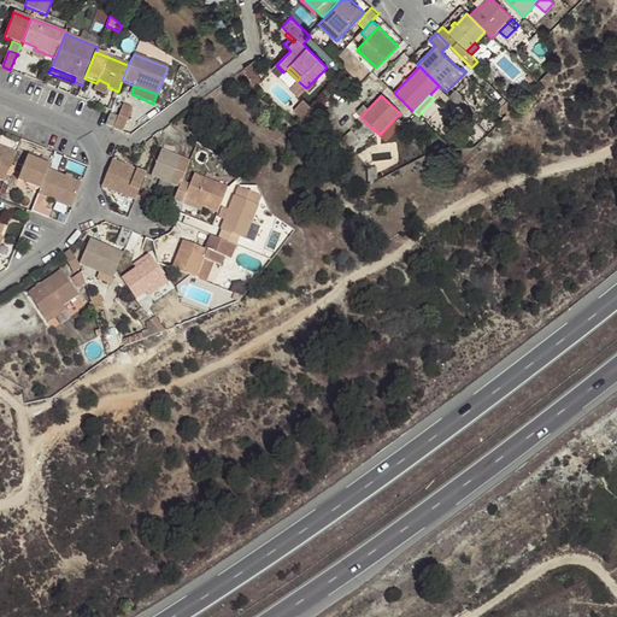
[(459,95),(454,100),(464,109),(468,104),(459,95)]
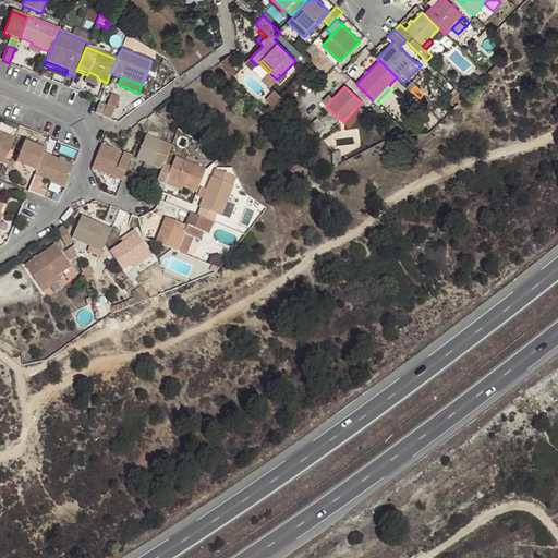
[(460,104),(464,98),(458,91),(452,97),(460,104)]
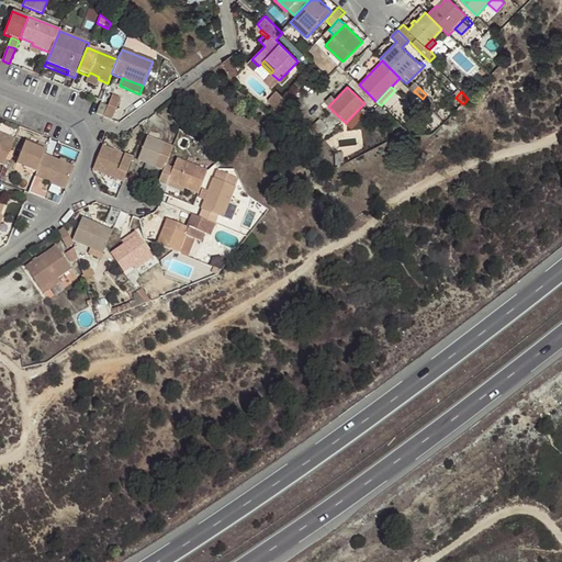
[(104,116),(112,120),(121,99),(112,96),(109,105),(104,116)]
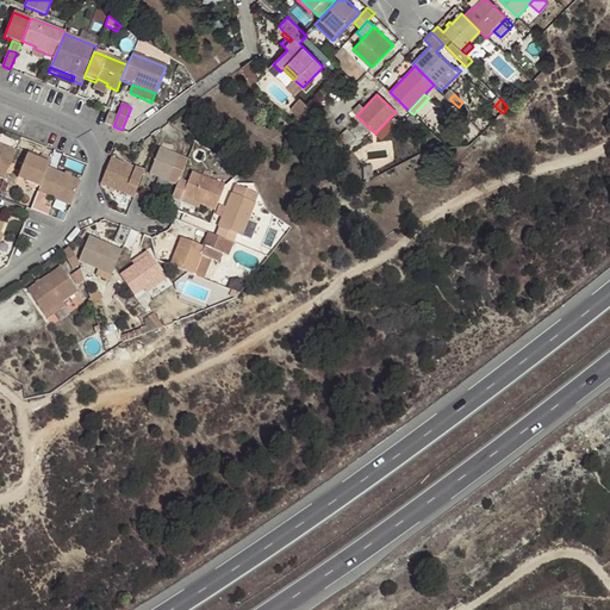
[(113,126),(118,114),(110,111),(105,124),(113,126)]
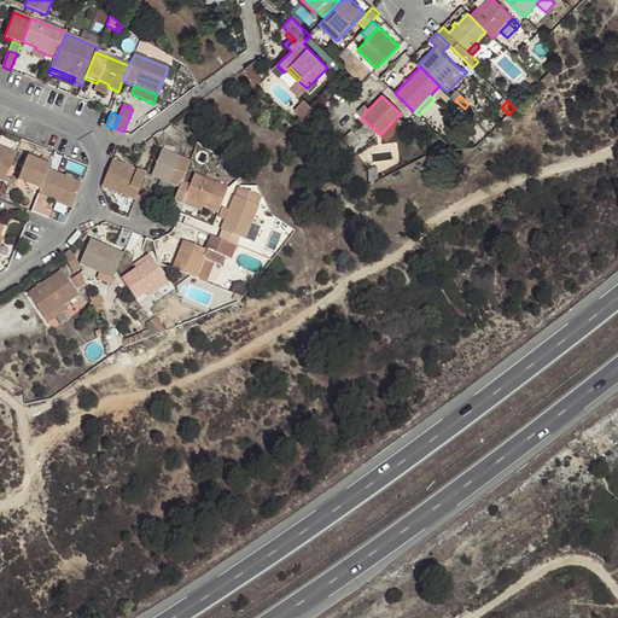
[(402,127),(395,120),(380,135),(388,143),(402,127)]
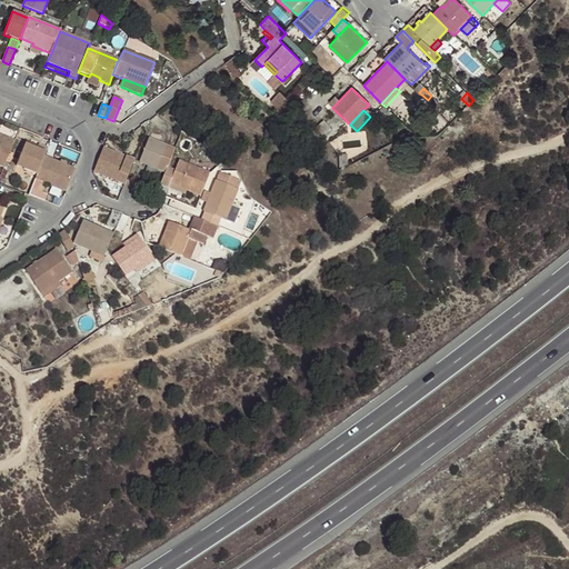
[(0,140),(13,146),(15,141),(0,135),(0,140)]
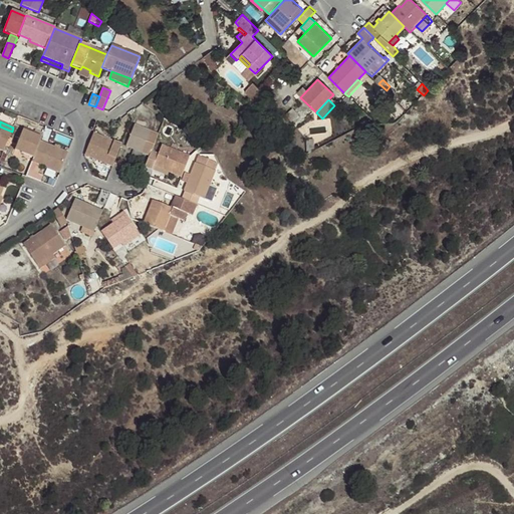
[(151,152),(158,136),(134,125),(125,147),(135,151),(136,148),(144,151),(143,153),(150,156),(151,152)]
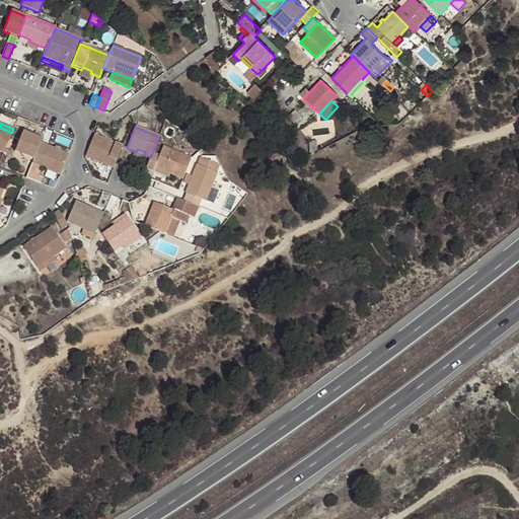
[(0,151),(3,153),(12,133),(0,128),(0,151)]
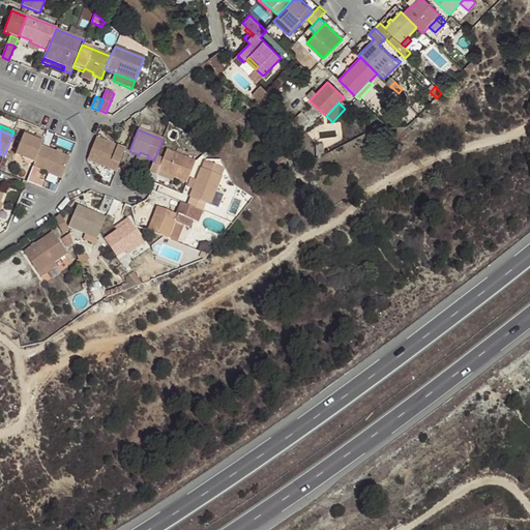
[(40,145),(43,139),(35,136),(34,140),(24,136),(16,155),(34,163),(40,145)]
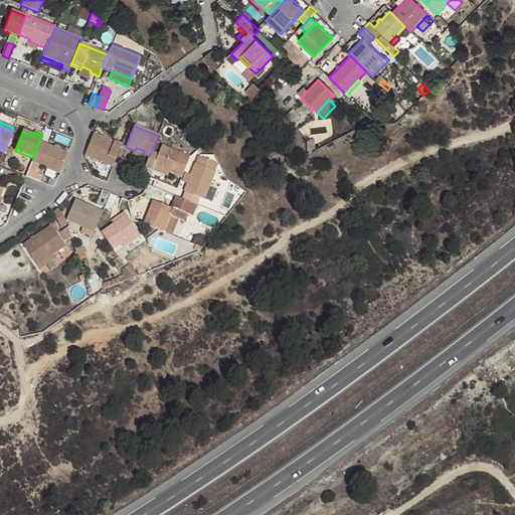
[(113,167),(122,146),(114,143),(113,145),(103,141),(105,138),(94,134),(84,155),(113,167)]
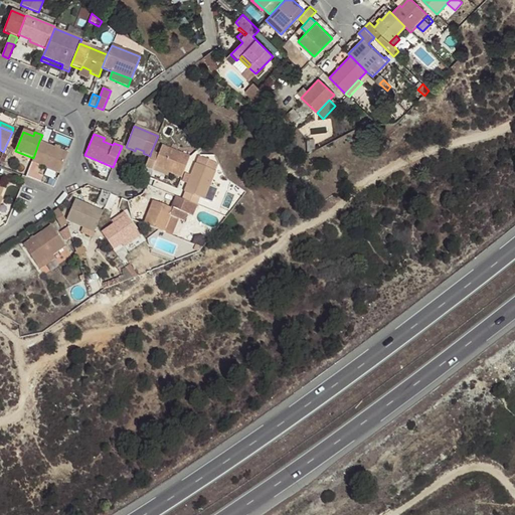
[(33,158),(31,162),(45,167),(59,173),(67,152),(39,141),(33,158)]
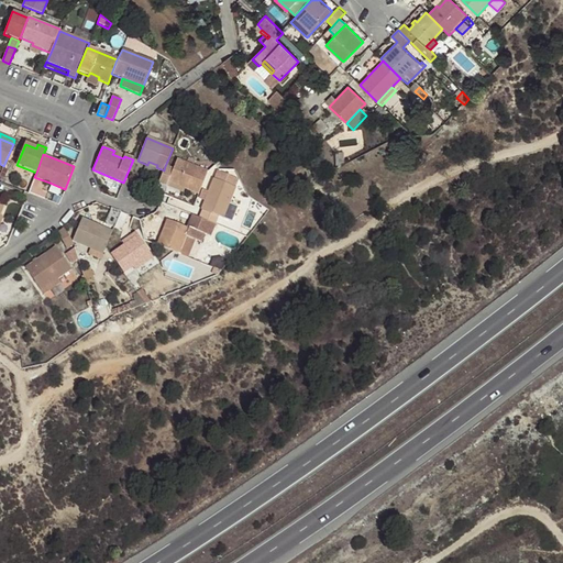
[(199,194),(208,172),(177,159),(173,169),(165,166),(164,170),(158,183),(167,186),(169,181),(185,188),(199,194)]
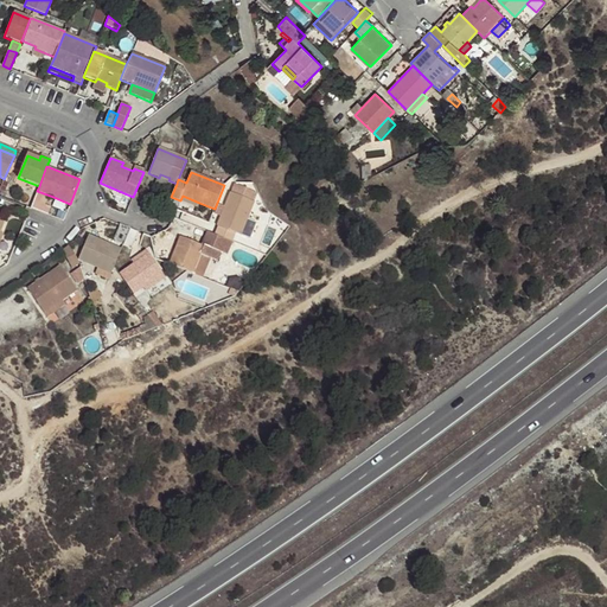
[(241,236),(248,219),(255,203),(229,193),(216,227),(241,237),(241,236)]
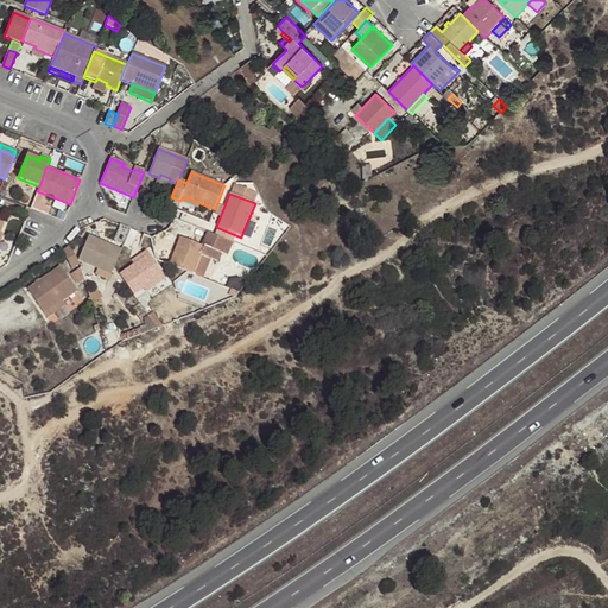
[(198,208),(200,203),(183,196),(181,201),(198,208)]
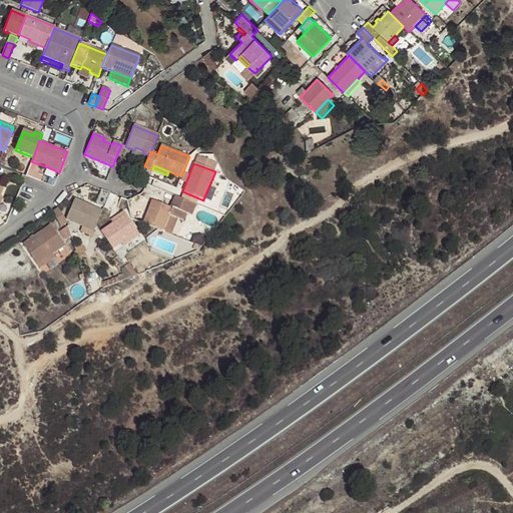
[(43,171),(57,177),(59,172),(45,166),(43,171)]
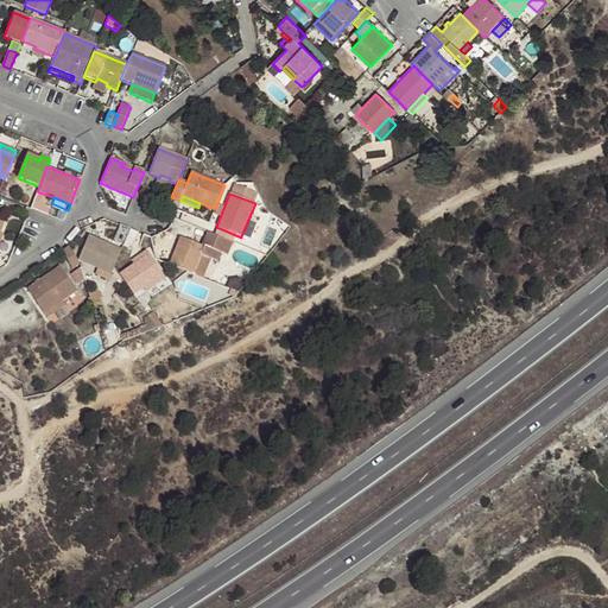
[(258,223),(248,220),(241,236),(252,240),(258,223)]
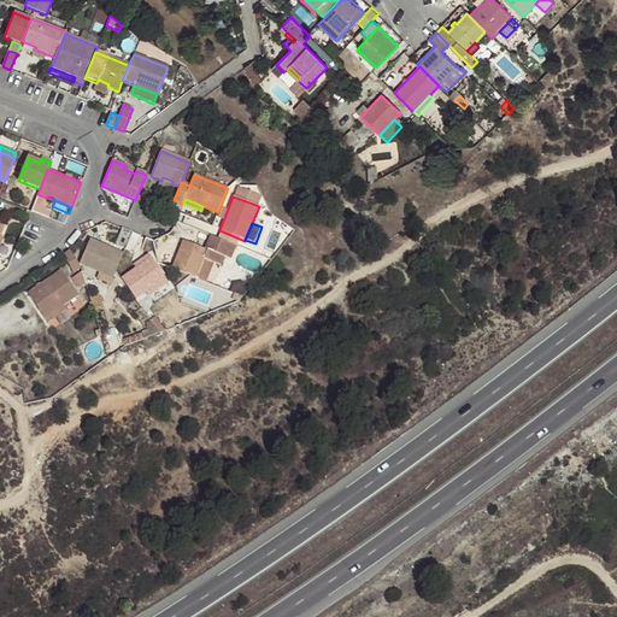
[(131,233),(122,229),(116,245),(125,250),(131,233)]
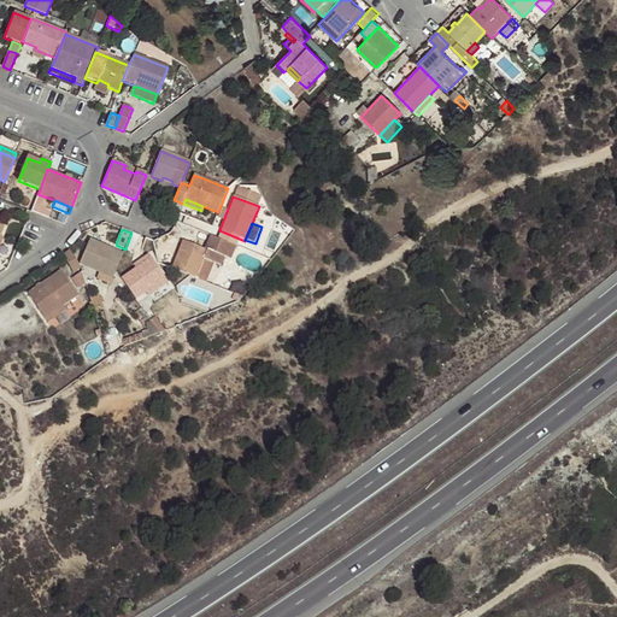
[(134,253),(141,236),(131,233),(125,250),(134,253)]
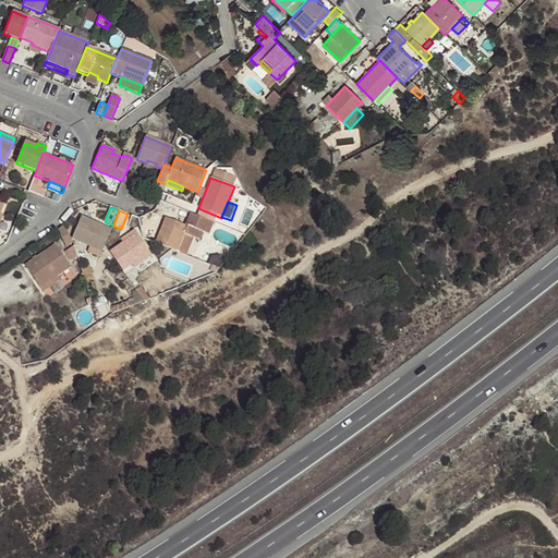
[(101,252),(110,232),(98,227),(99,225),(81,217),(71,240),(89,247),(101,252)]
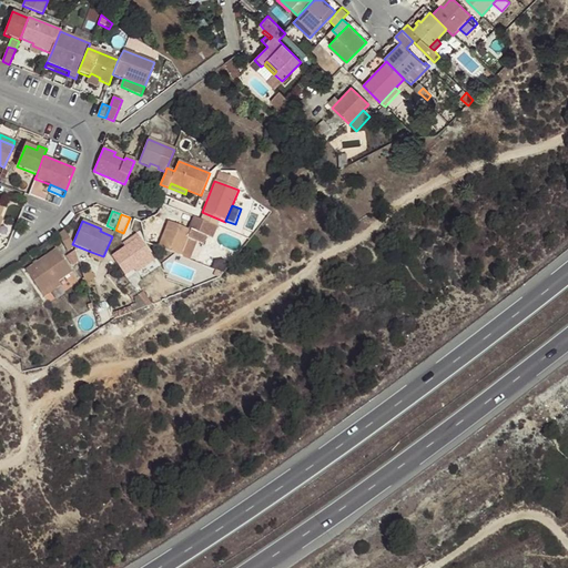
[(158,247),(180,256),(190,231),(168,222),(158,247)]
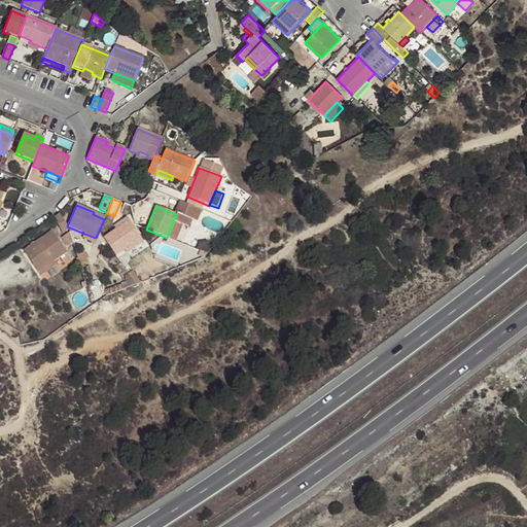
[(59,214),(53,219),(63,233),(69,229),(59,214)]
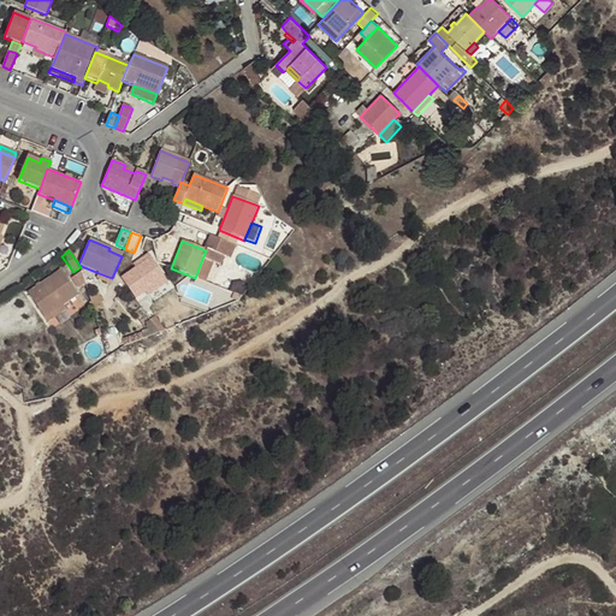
[(132,265),(135,268),(149,258),(147,254),(132,265)]
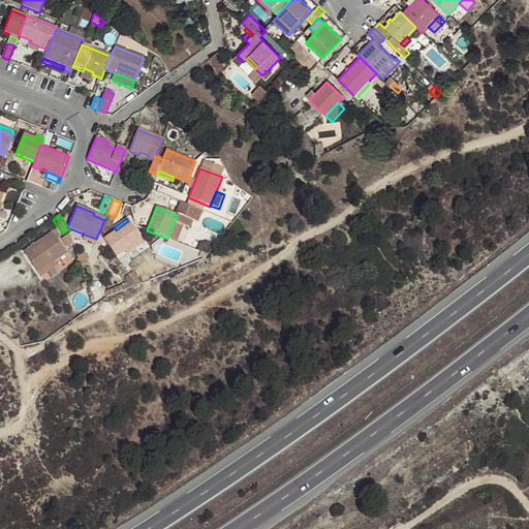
[(103,240),(116,257),(125,250),(141,239),(142,238),(128,221),(116,230),(103,240)]
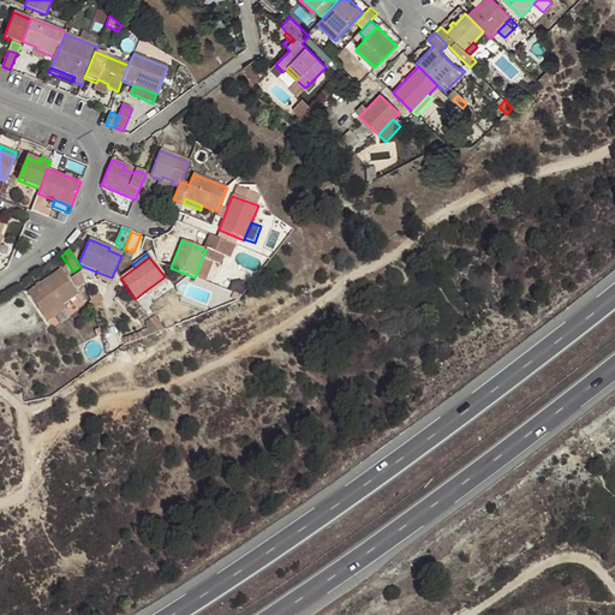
[(45,318),(64,305),(77,296),(60,272),(28,293),(45,318)]
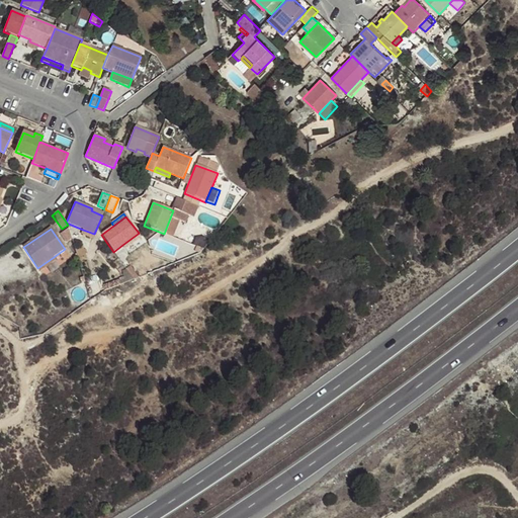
[(92,240),(94,234),(83,230),(81,234),(92,240)]
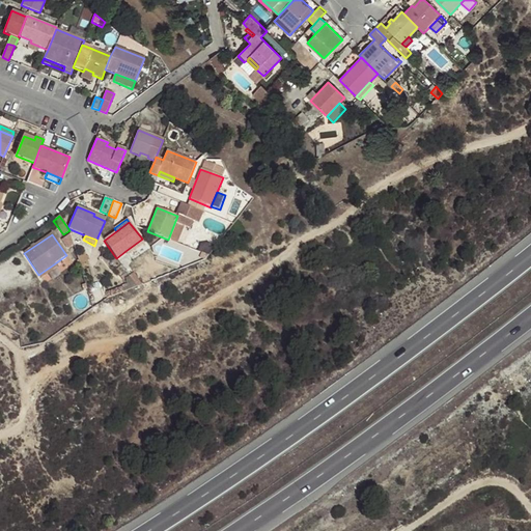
[(141,240),(126,251),(129,255),(144,244),(141,240)]
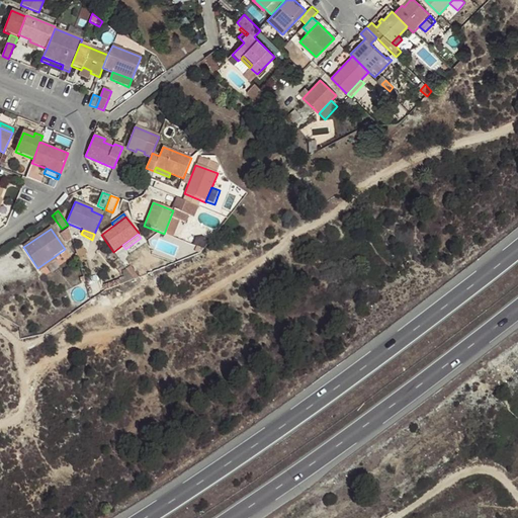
[(81,246),(75,249),(78,260),(86,257),(83,248),(81,246)]
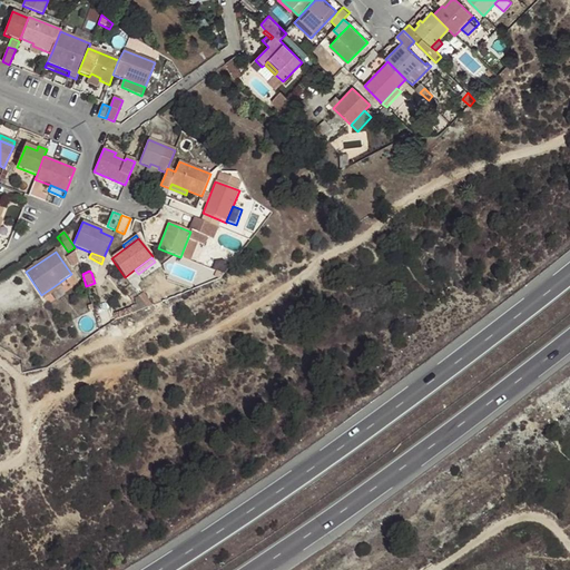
[(61,287),(59,283),(41,295),(45,300),(61,287)]
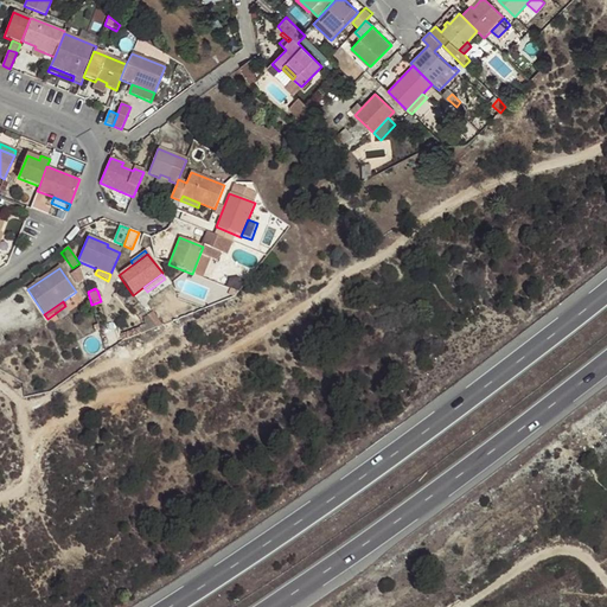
[(121,334),(123,342),(134,337),(132,331),(121,334)]
